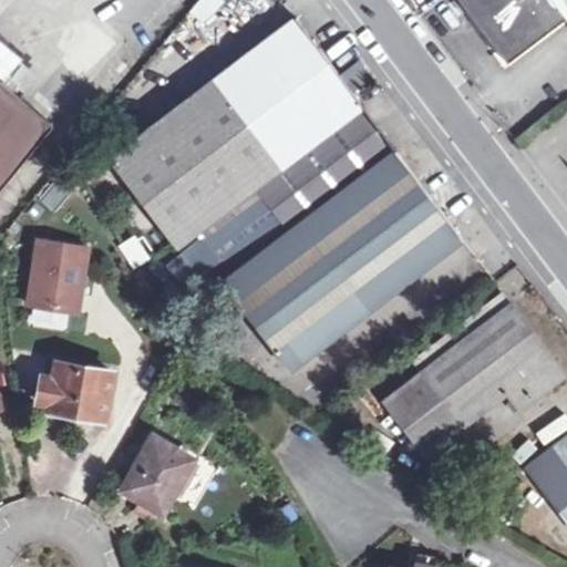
[(0,0),(0,184),(49,126),(0,83),(0,0)]
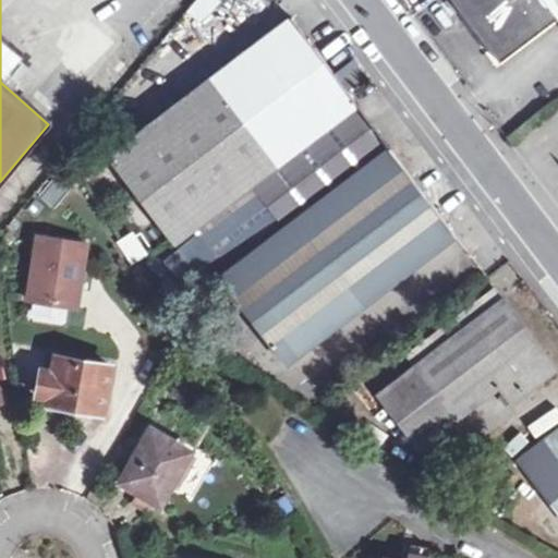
[(557,0),(449,0),(471,28),(498,64),(555,21),(557,25),(557,0)]
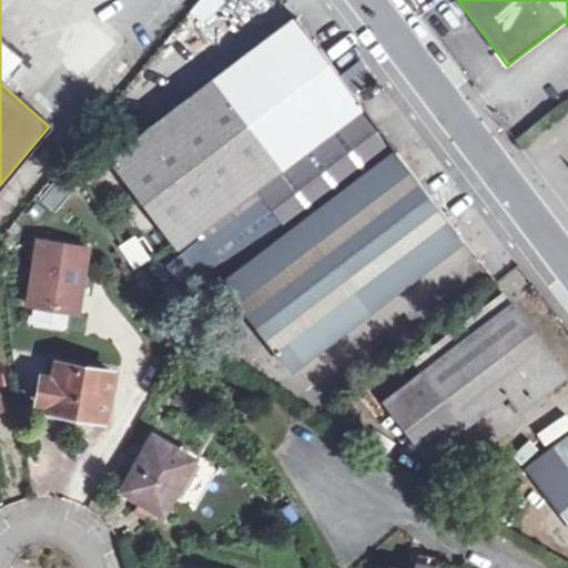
[(174,246),(249,190),(363,104),(356,95),(375,81),(357,59),(338,73),(316,43),(301,23),(296,17),(109,159),(174,246)]
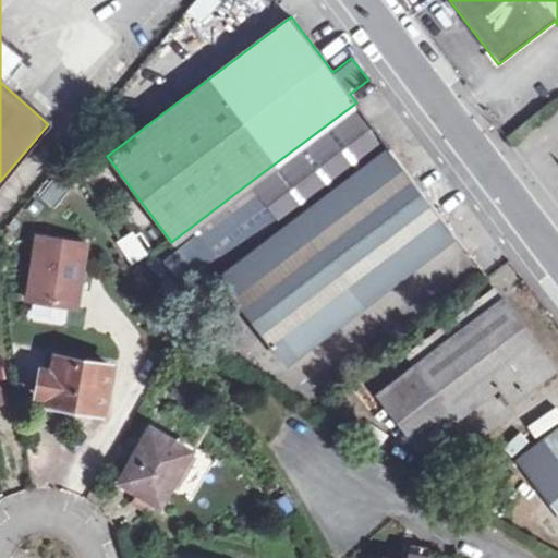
[(356,102),(244,186),(277,231),(294,219),(389,145),(356,102)]
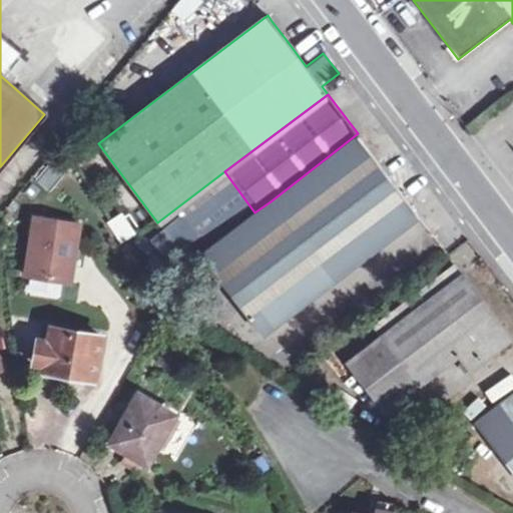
[(271,201),(254,212),(196,257),(255,337),(418,212),(387,172),(358,133),(271,201)]
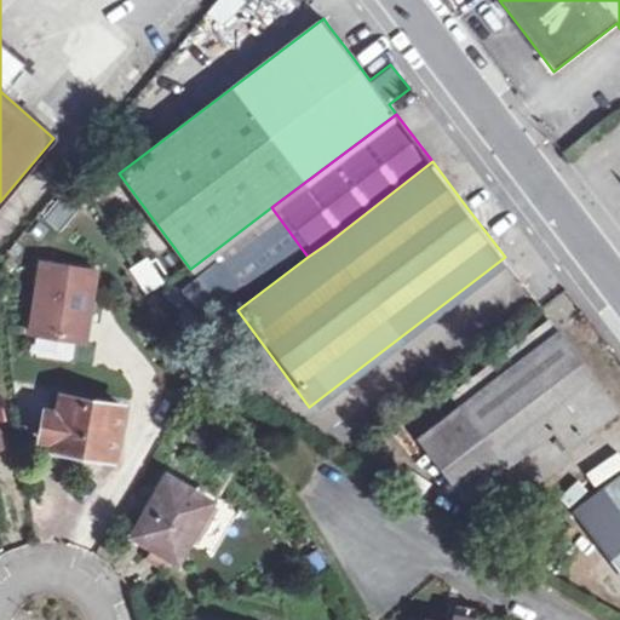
[(99,189),(121,216),(137,201),(115,176),(99,189)]
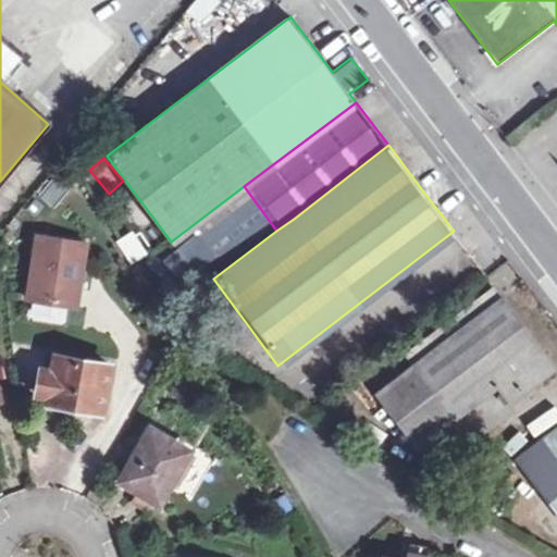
[(132,230),(115,243),(132,265),(148,252),(132,230)]
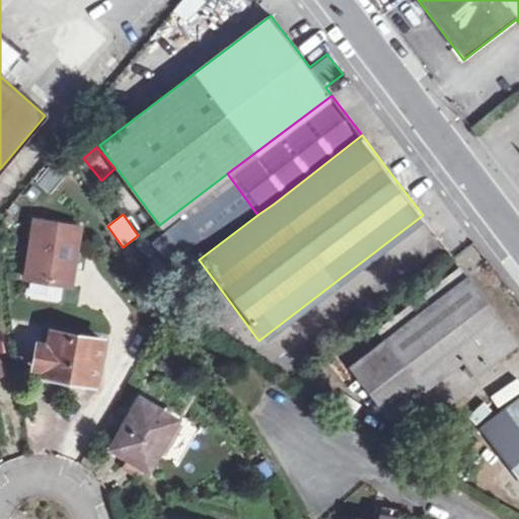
[(29,219),(22,289),(74,294),(81,224),(29,219)]
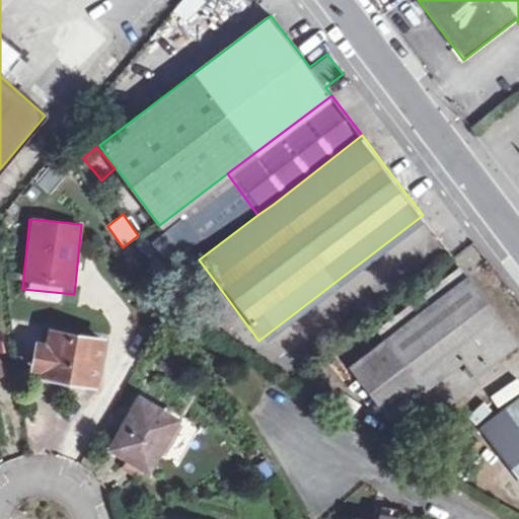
[(468,279),(385,340),(423,390),(463,361),(474,376),(518,343),(486,300),(468,279)]
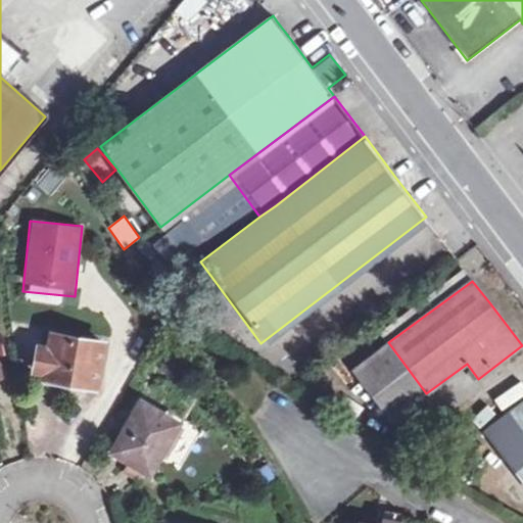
[(54,335),(52,350),(40,348),(35,372),(47,374),(45,385),(69,390),(70,384),(98,388),(106,344),(54,335)]
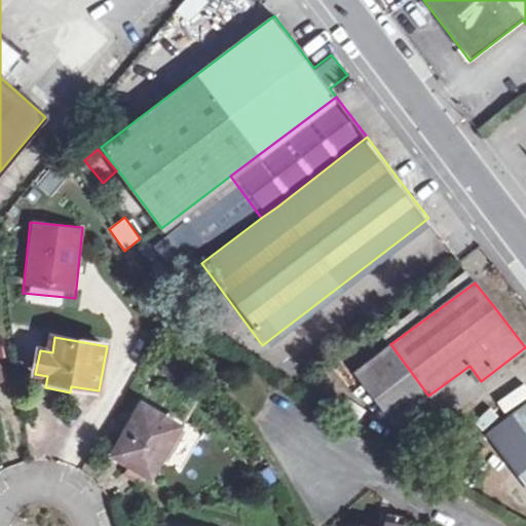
[(428,396),(390,344),(358,369),(396,419),(428,396)]
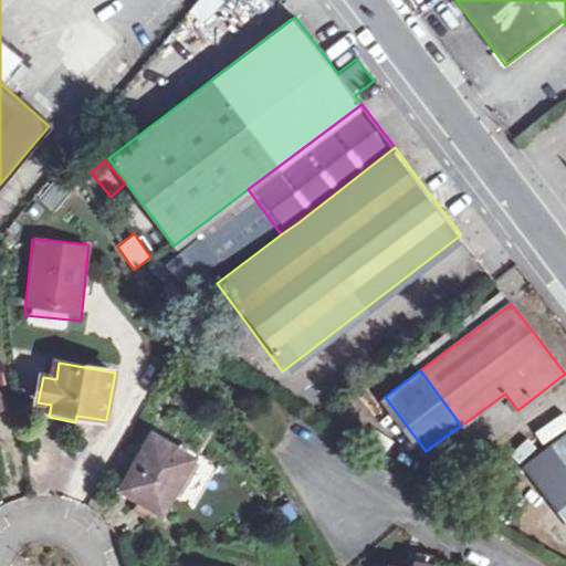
[(565,433),(526,463),(565,517),(565,433)]
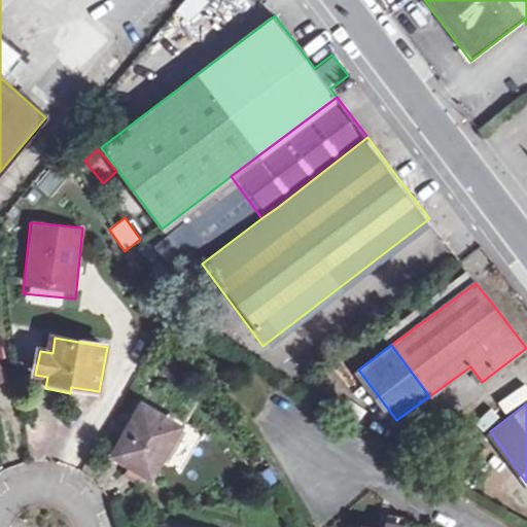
[(150,478),(153,479),(181,429),(145,408),(116,458),(133,467),(150,478)]
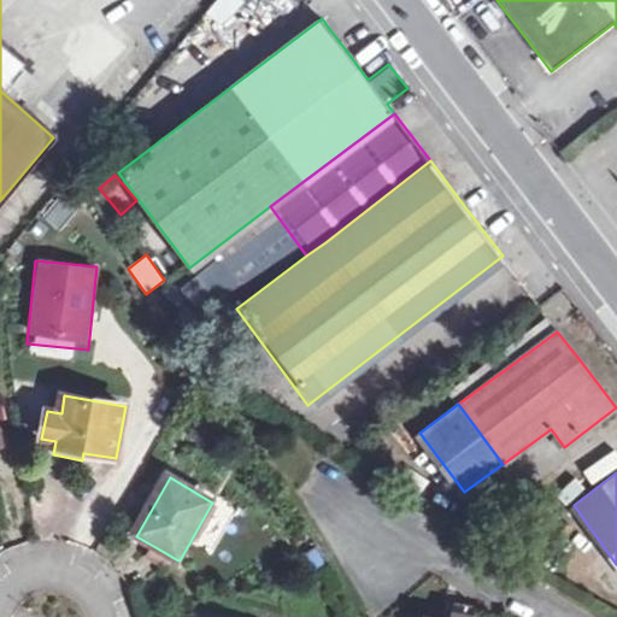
[(176,559),(156,547),(148,559),(170,573),(176,559)]
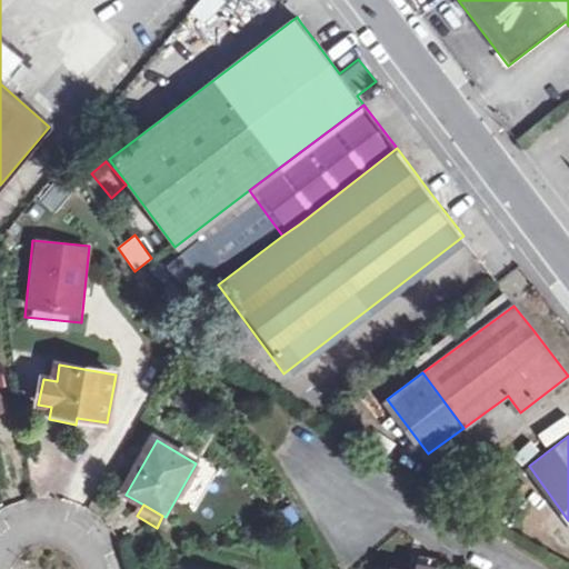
[(437,568),(439,561),(420,557),(417,568),(437,568)]
